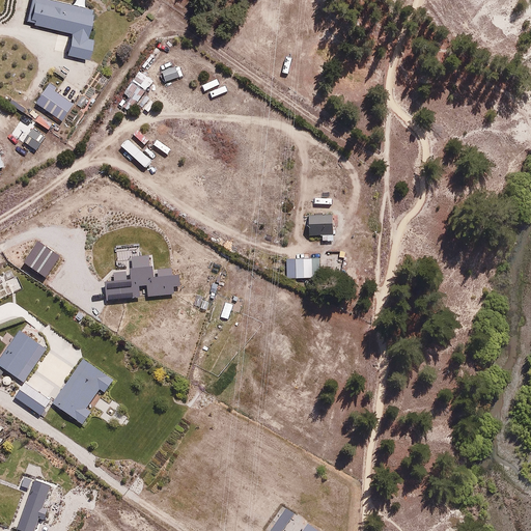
[(94,8),(60,0),(31,0),(27,21),(73,32),(67,53),(88,58),(93,36),(88,35),(94,8)]
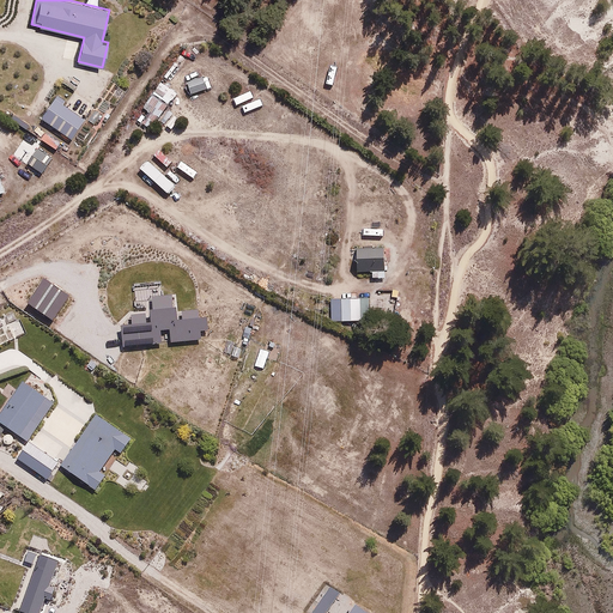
[(204,79),(188,84),(192,93),(206,90),(204,79)]
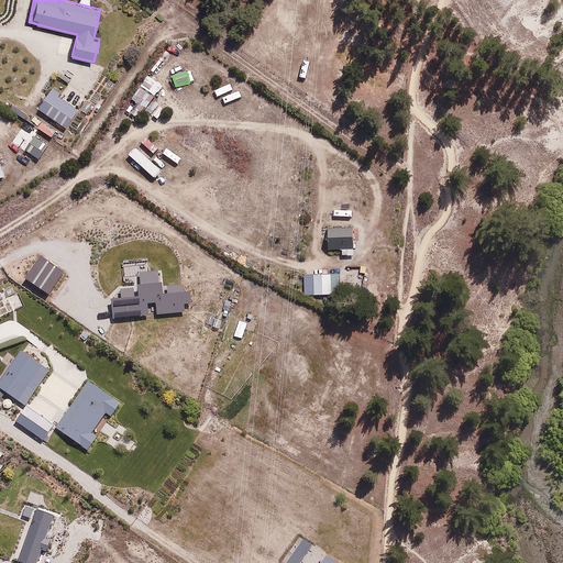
[(78,111),(51,91),(37,109),(65,129),(78,111)]
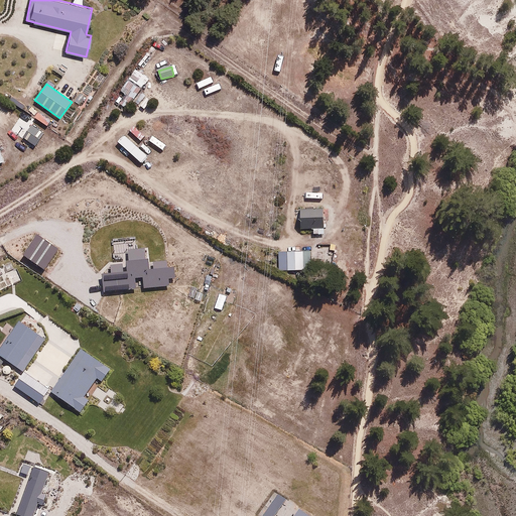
[(110,102),(124,112),(132,102),(134,104),(140,96),(124,84),(110,102)]
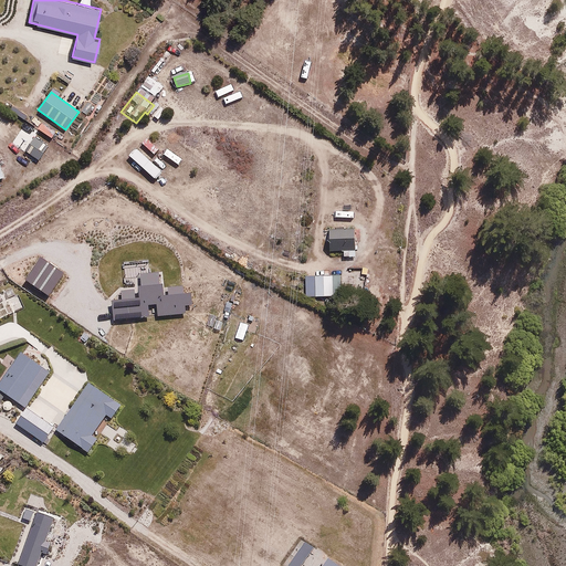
[(50,145),(37,135),(24,152),(39,161),(50,145)]
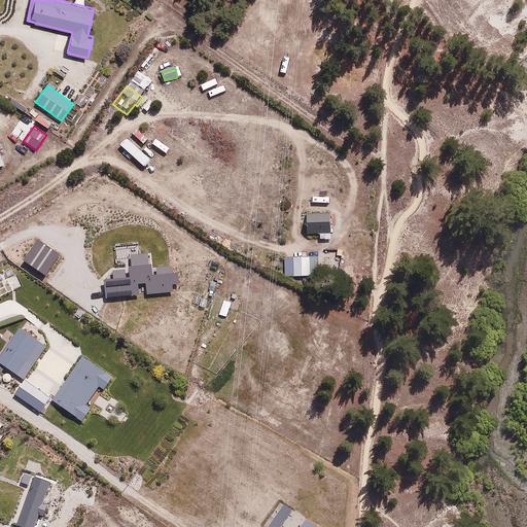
[(331,213),(307,215),(309,240),(334,238),(331,213)]
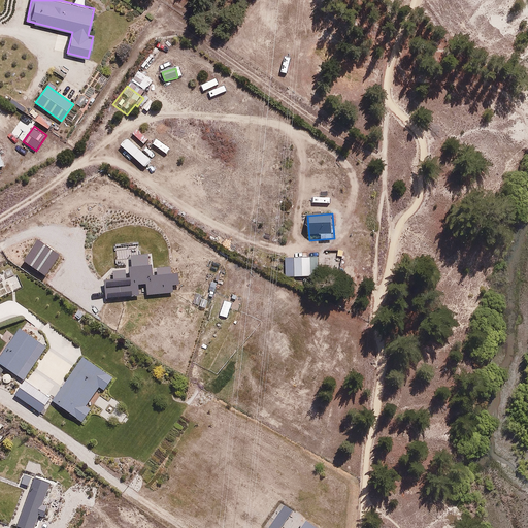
[(309,255),(285,255),(285,275),(309,275),(309,255)]
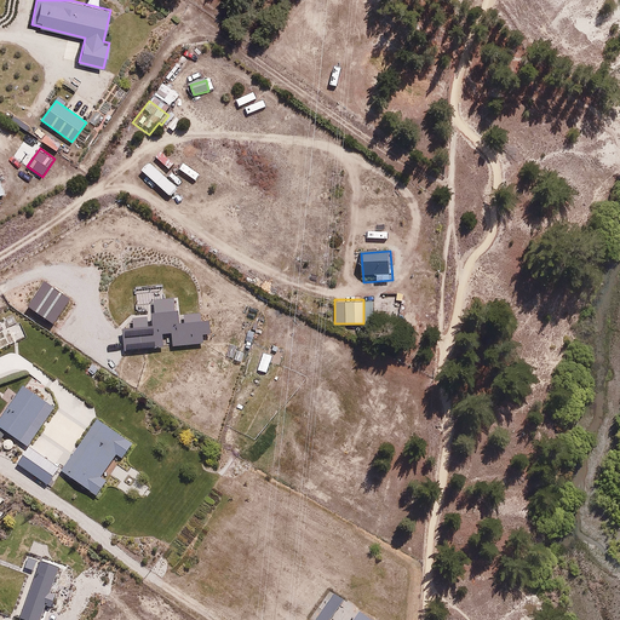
[(23,385),(0,420),(0,426),(22,441),(30,426),(39,431),(56,406),(23,385)]
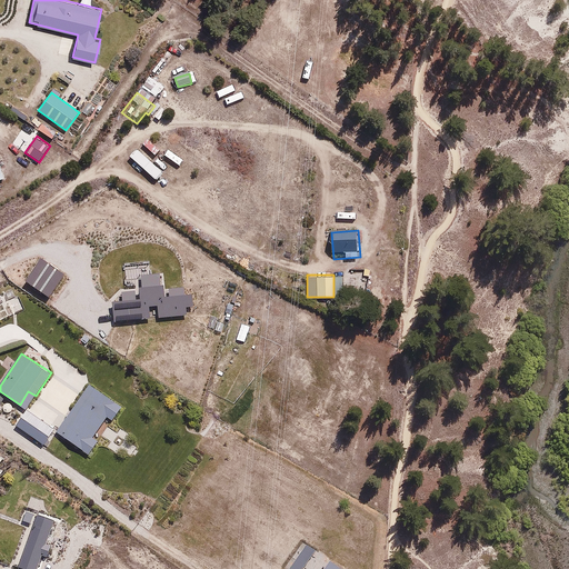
[(15,407),(0,395),(0,407),(9,415),(15,407)]
